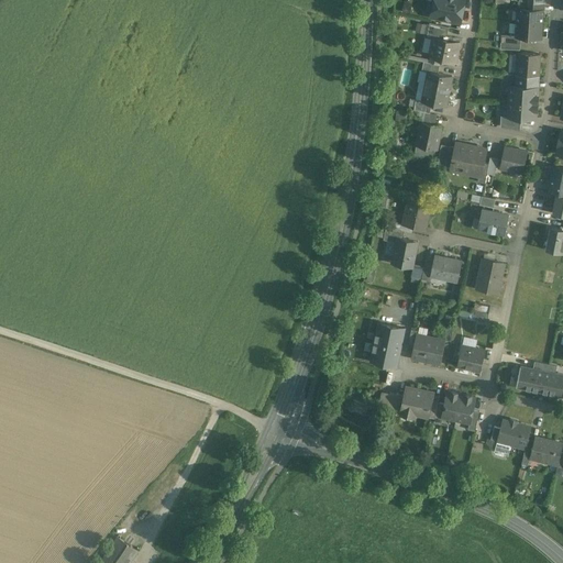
[(431,0),(430,0),(430,4),(431,7),(432,8),(431,17),(460,22),(464,0),(431,0)]
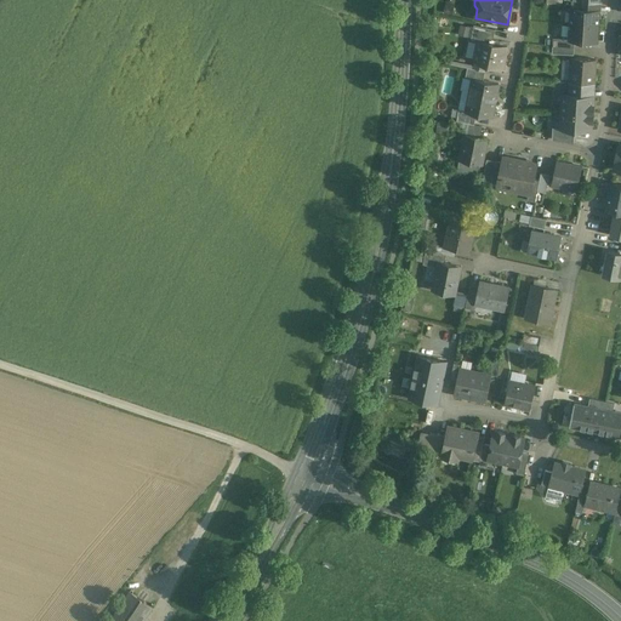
[(581,9),(571,9),(570,24),(598,26),(599,10),(581,9)]
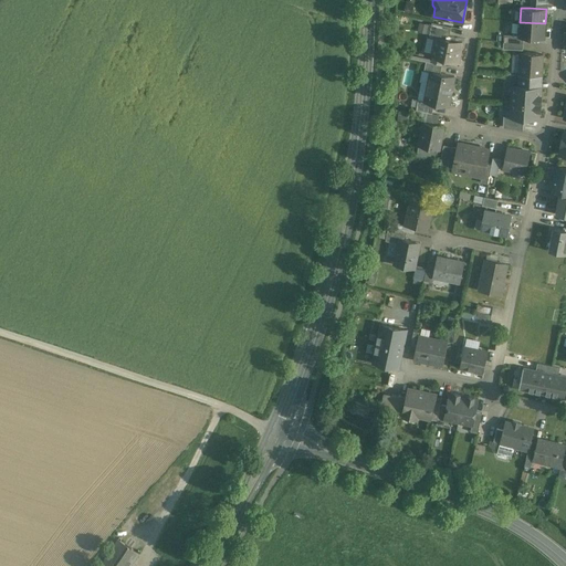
[(451,27),(431,22),(429,37),(436,38),(437,33),(449,35),(451,27)]
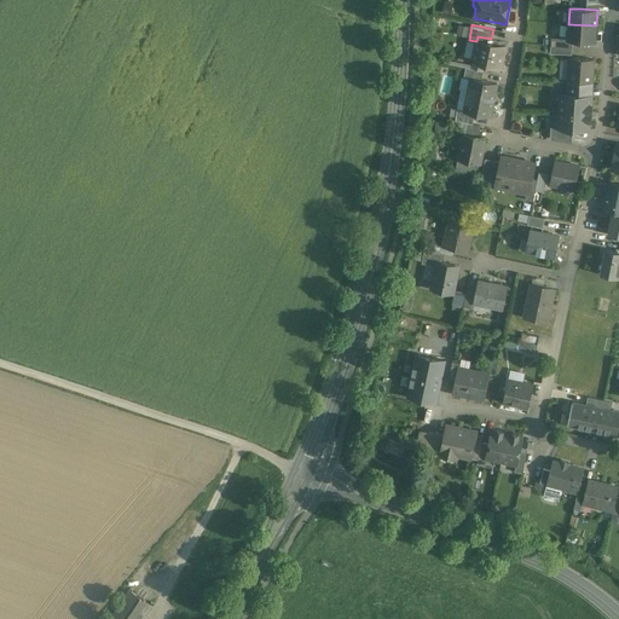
[(596,25),(568,24),(567,39),(567,40),(573,40),(595,41),(596,25)]
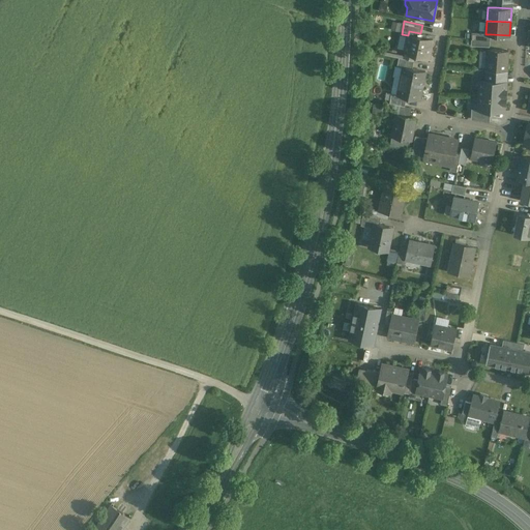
[(420,33),(409,31),(408,35),(404,52),(415,54),(429,57),(432,40),(418,37),(419,33),(420,33)]
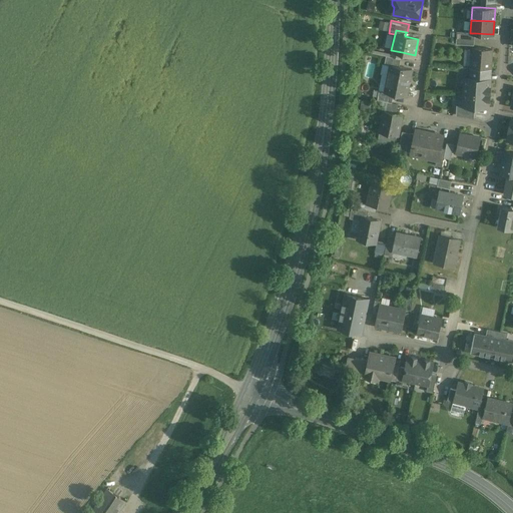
[(492,49),(472,48),(471,68),(487,69),(490,69),(492,49)]
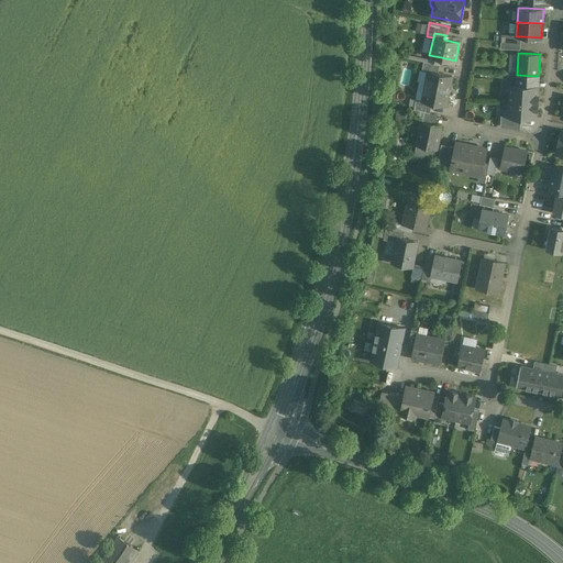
[(441,57),(430,55),(428,62),(439,64),(441,57)]
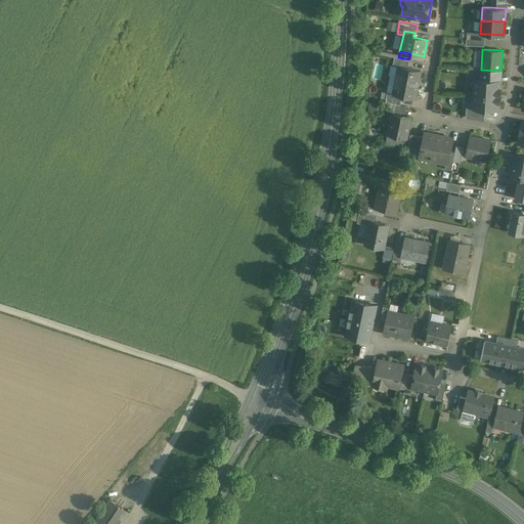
[(398,57),(394,56),(392,66),(398,67),(398,66),(407,68),(408,59),(398,57)]
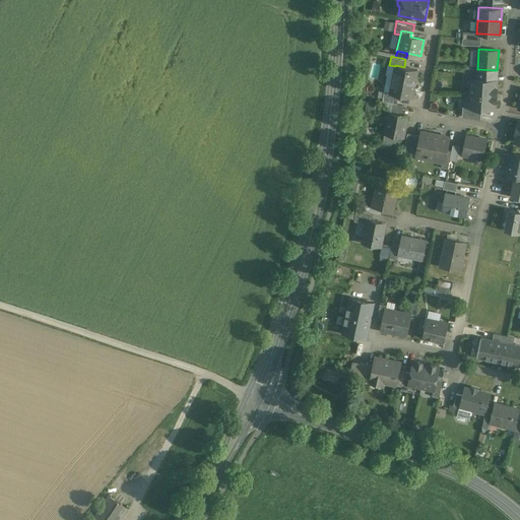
[(404,67),(395,65),(395,66),(390,92),(398,94),(411,98),(417,70),(404,67)]
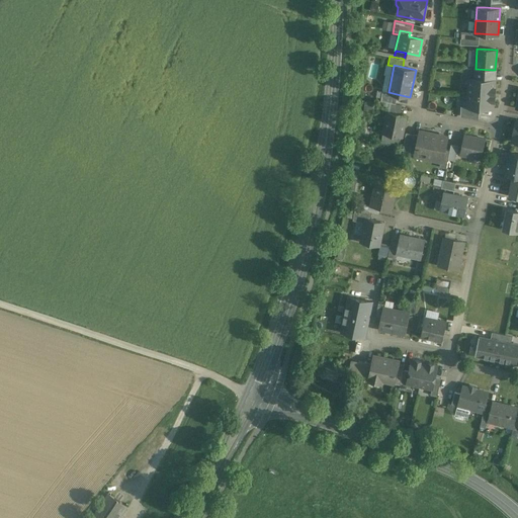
[(492,70),(476,69),(475,79),(492,80),(492,70)]
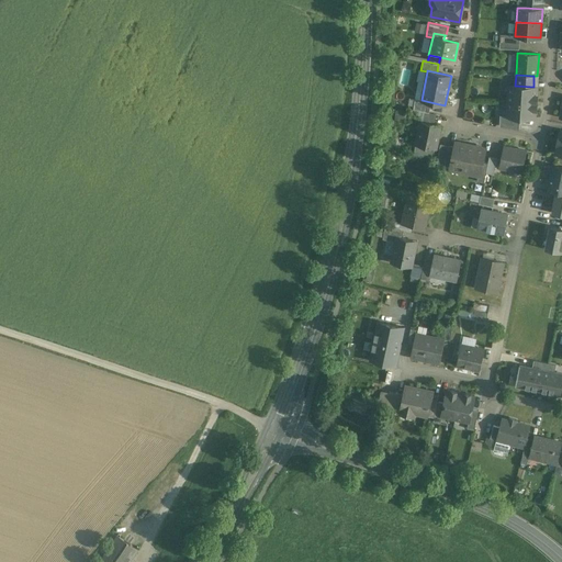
[(515,86),(508,86),(507,101),(537,102),(537,94),(536,94),(537,87),(534,87),(515,86)]
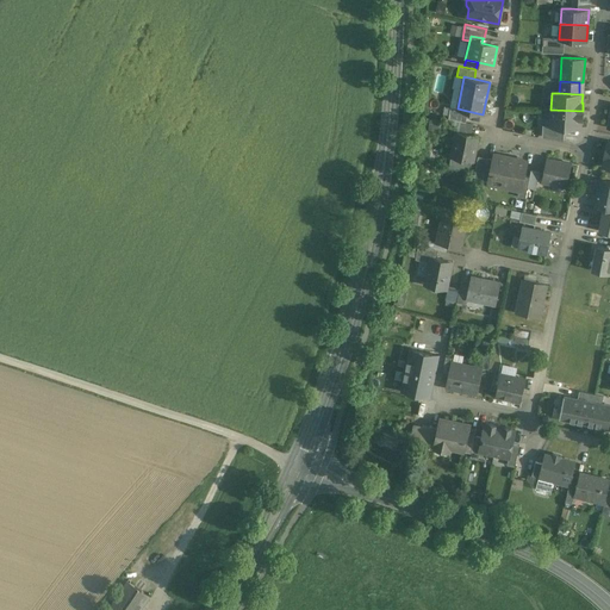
[(458,109),(444,106),(443,113),(449,114),(448,118),(459,120),(466,122),(467,111),(458,109)]
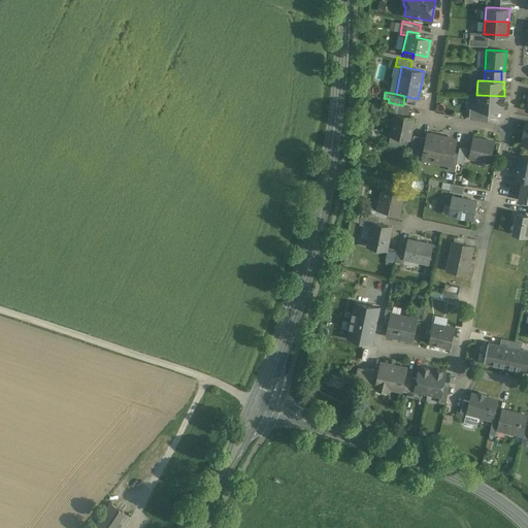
[(504,96),(476,95),(475,108),(475,109),(488,109),(502,110),(502,103),(503,104),(504,96)]
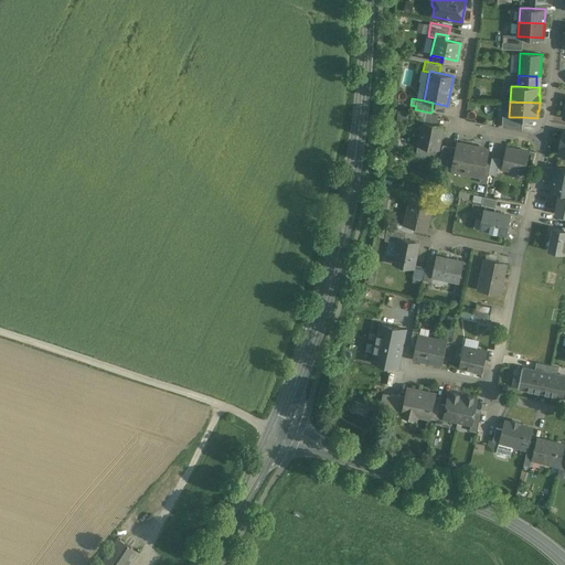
[(432,113),(425,112),(423,123),(433,125),(435,114),(432,113)]
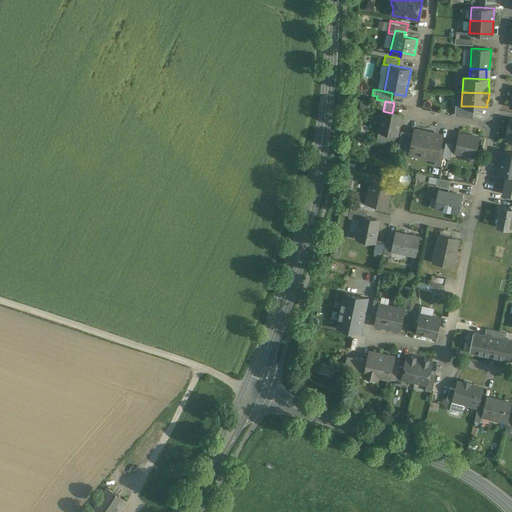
[(473,106),(461,106),(461,105),(455,104),(455,115),(473,118),(473,106)]
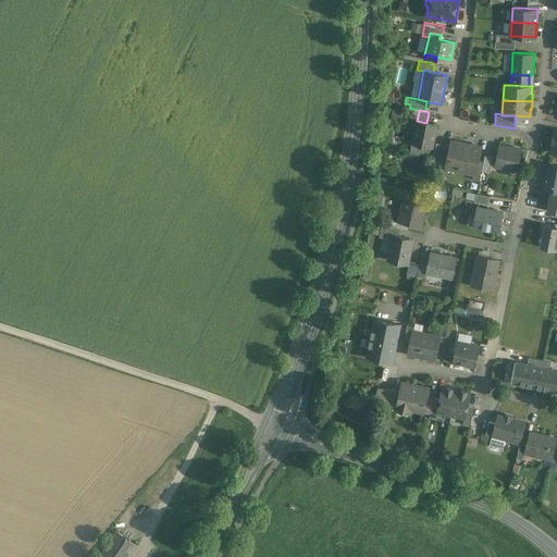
[(426,123),(417,121),(411,144),(412,144),(410,151),(423,153),(429,150),(429,148),(430,148),(431,147),(432,148),(436,125),(426,123)]
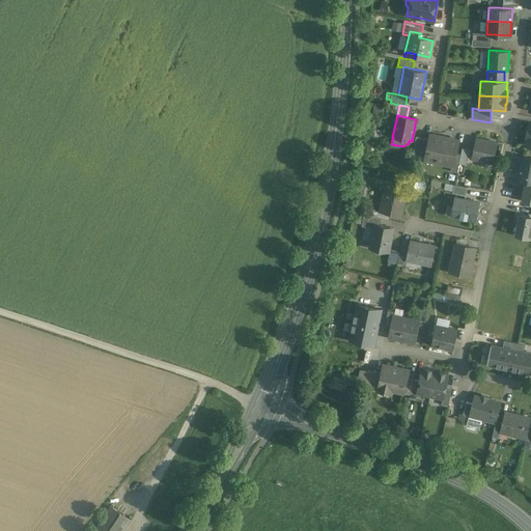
[(457,140),(431,135),(430,139),(426,157),(425,159),(451,165),(454,152),(457,140)]
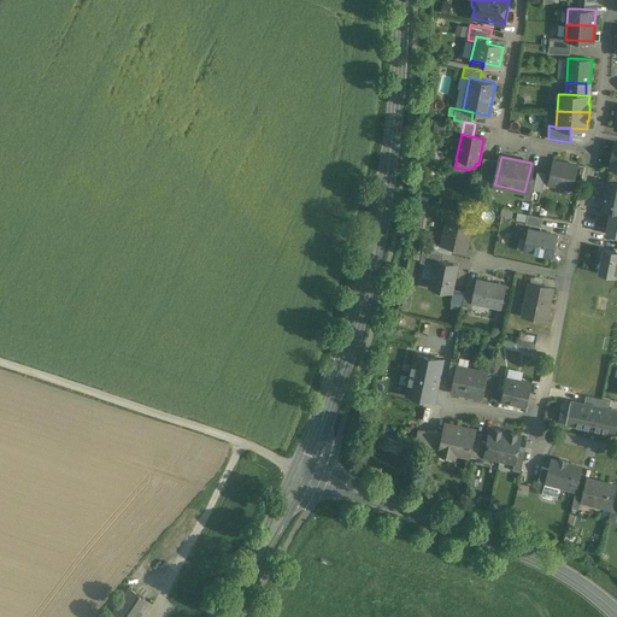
[(493,160),(483,158),(479,178),(488,181),(493,160)]
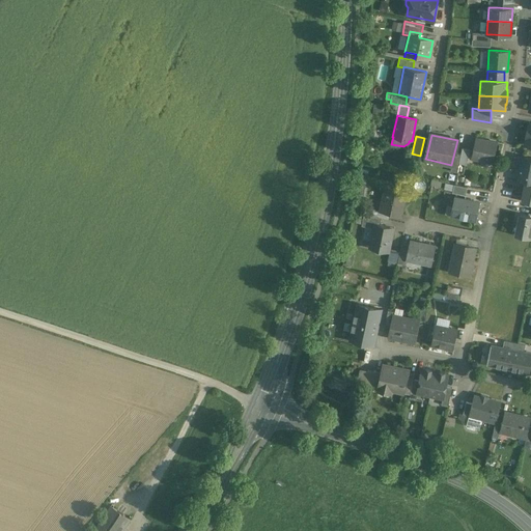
[(424,138),(420,156),(426,157),(430,139),(424,138)]
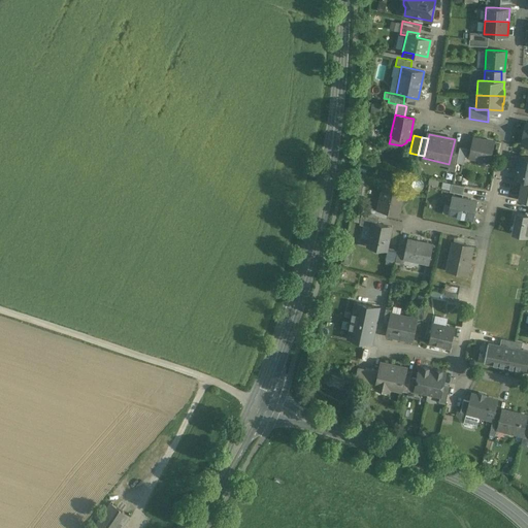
[(494,141),(473,137),(468,157),(490,162),(494,141)]
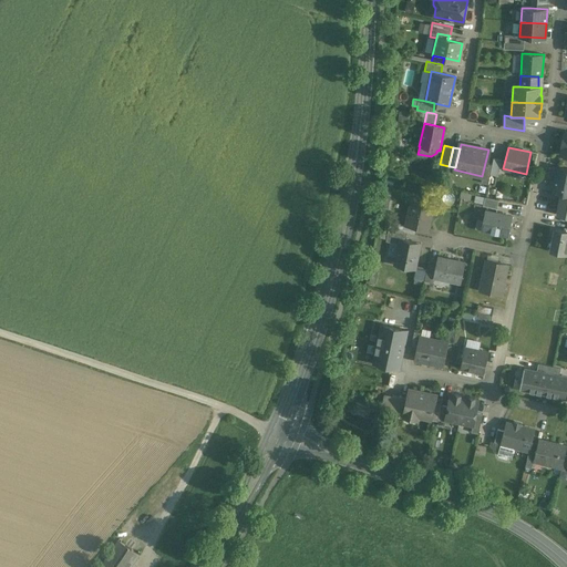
[(501,160),(494,157),(492,165),(490,174),(497,176),(501,160)]
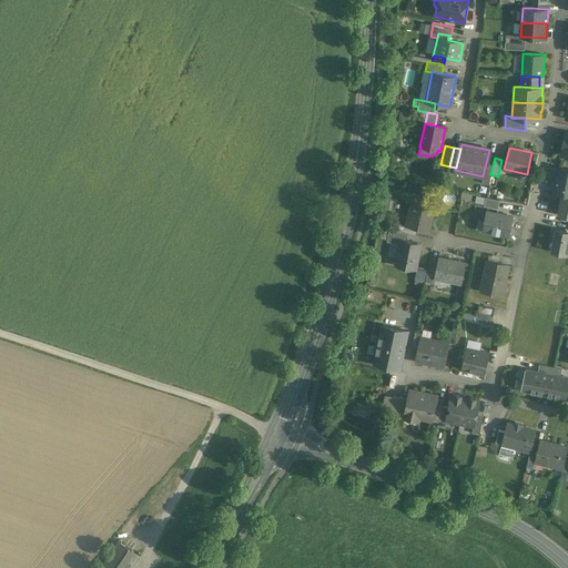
[(493,165),(486,163),(483,176),(482,183),(489,184),(490,174),(493,165)]
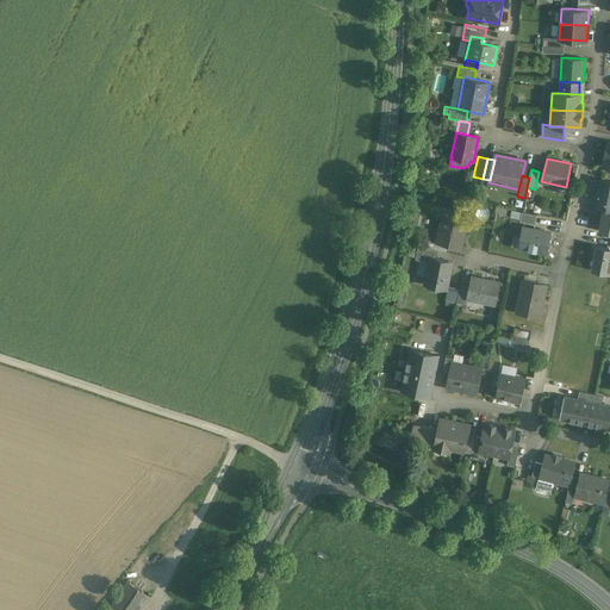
[(609,181),(599,180),(596,200),(597,200),(609,203),(609,181)]
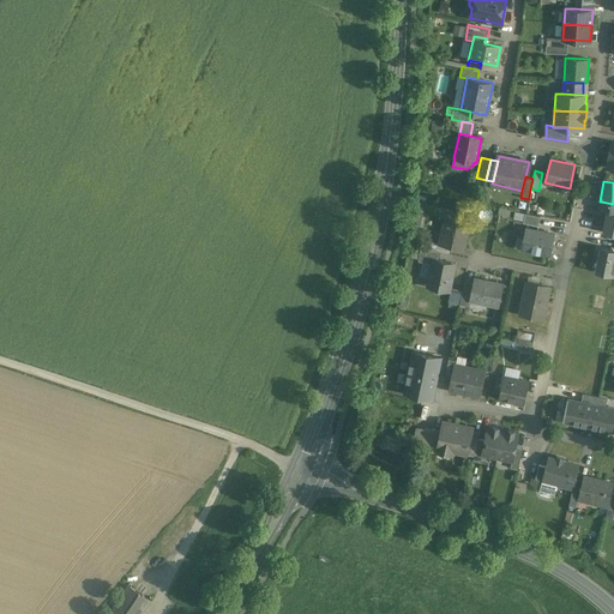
[(613,211),(607,211),(603,234),(613,235),(613,211)]
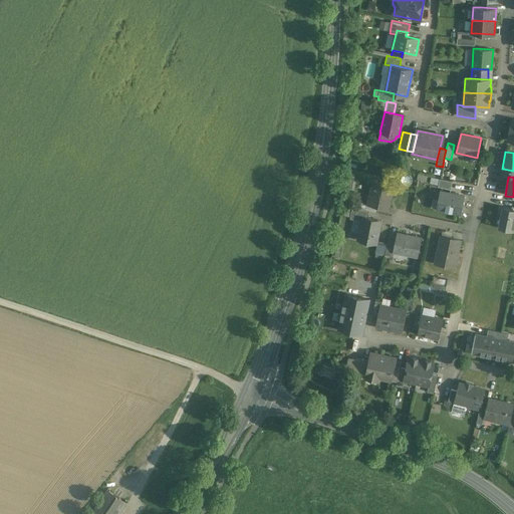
[(453,181),(440,179),(438,187),(451,189),(453,181)]
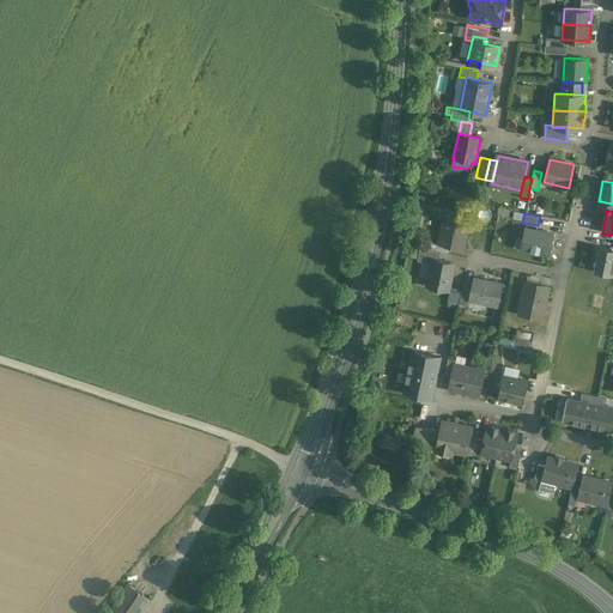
[(468,225),(443,219),(438,243),(450,246),(463,249),(468,225)]
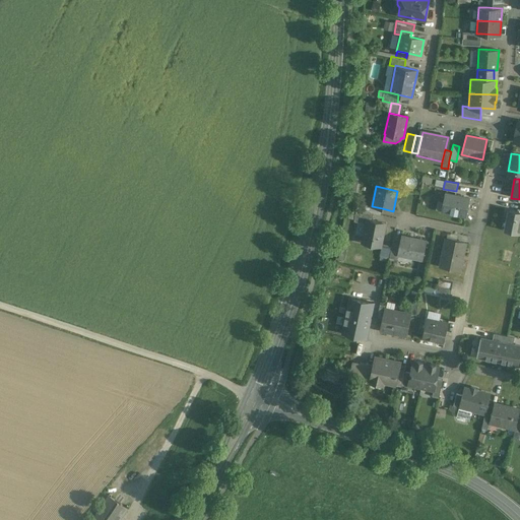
[(468,198),(446,193),(443,210),(465,215),(468,198)]
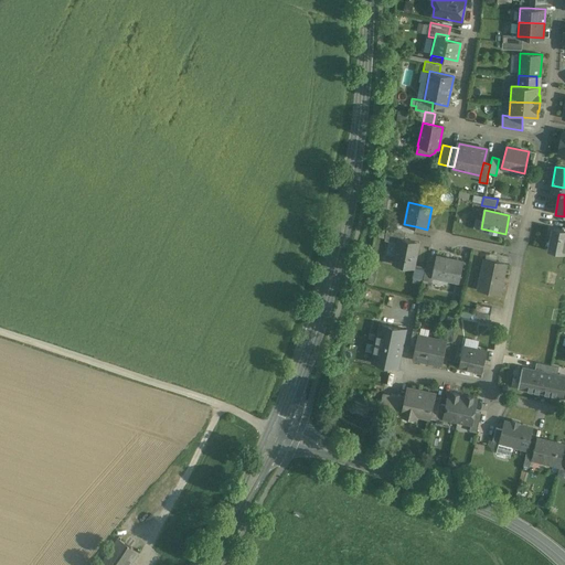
[(415,226),(404,224),(402,223),(401,231),(405,232),(414,233),(415,226)]
